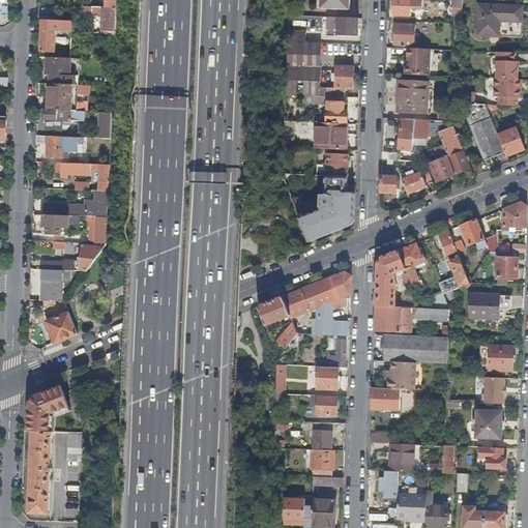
[(320,0),(320,7),(347,8),(347,0),(320,0)]
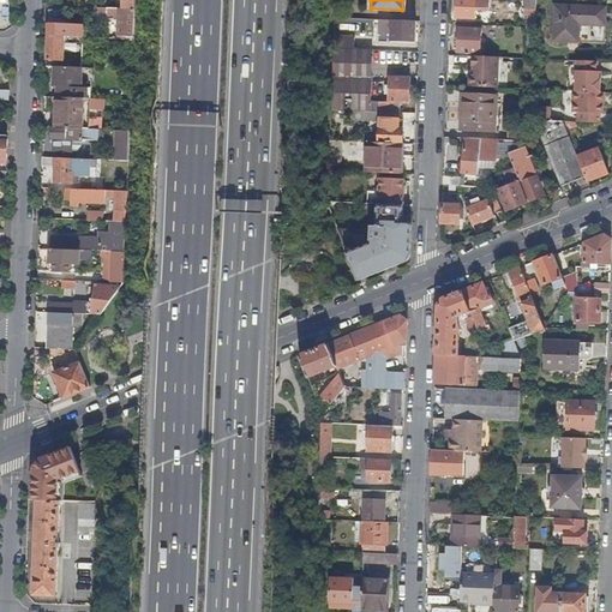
[(487,7),(487,0),(455,0),(455,11),(455,17),(473,18),(474,6),(487,7)]
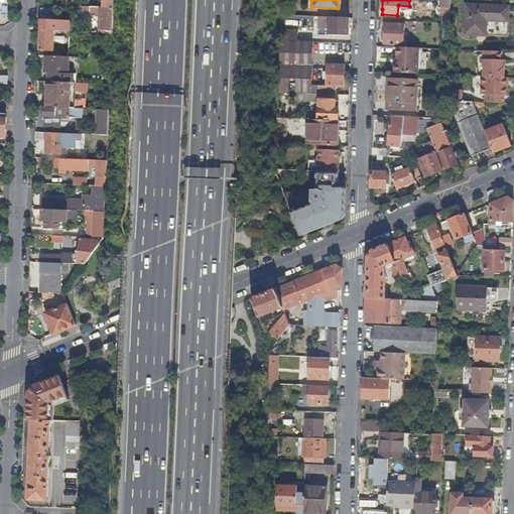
[(447,22),(448,0),(438,0),(438,14),(441,14),(441,22),(447,22)]
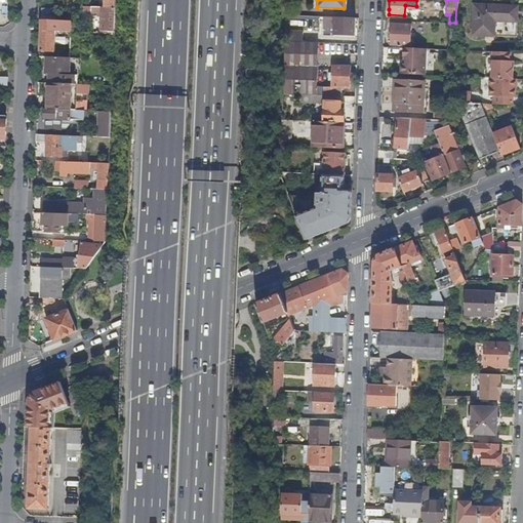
[(516,5),(473,4),(472,35),(485,35),(485,19),(516,21),(516,5)]
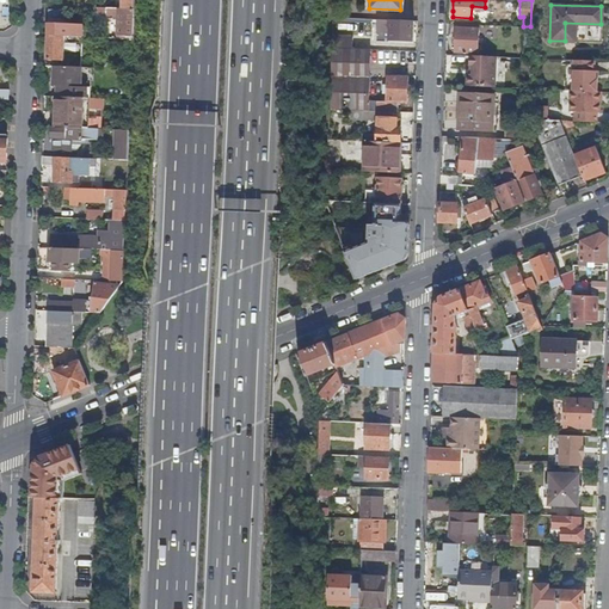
[(130,34),(131,7),(120,6),(104,6),(104,12),(116,13),(115,34),(130,34)]
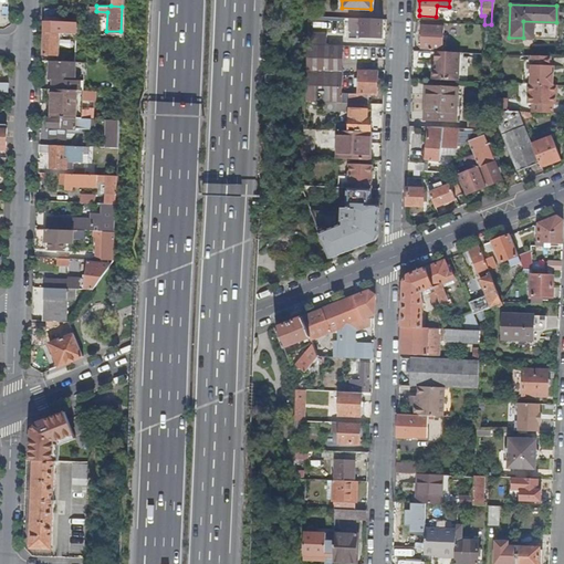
[(61,16),(61,7),(43,7),(43,16),(61,16)]
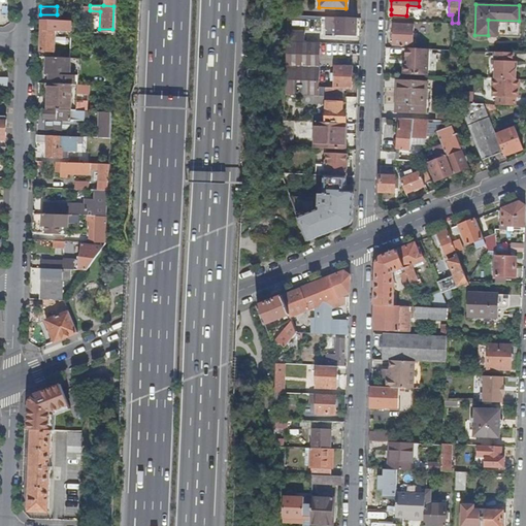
[(356,35),(357,18),(325,15),(324,24),(335,24),(335,34),(356,35)]
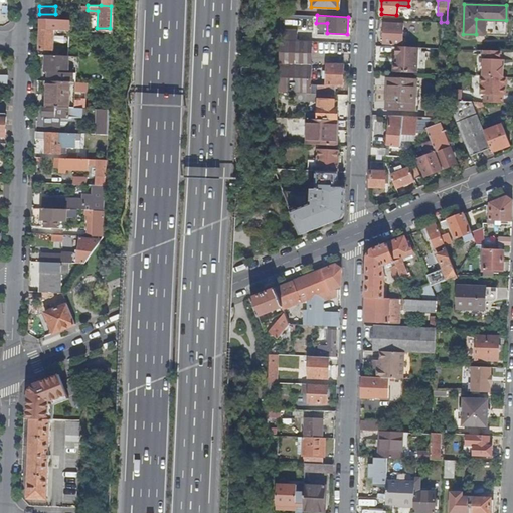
[(39,18),(38,28),(52,28),(68,29),(68,19),(39,18)]
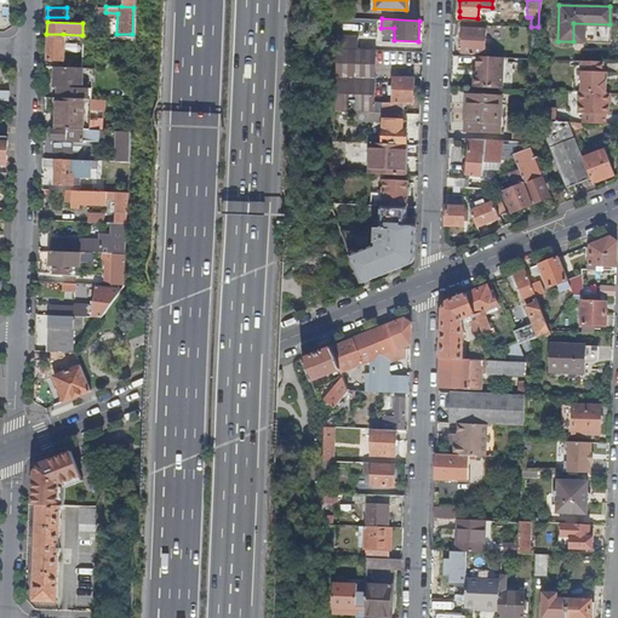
[(485,28),(462,27),(461,51),(484,52),(485,28)]
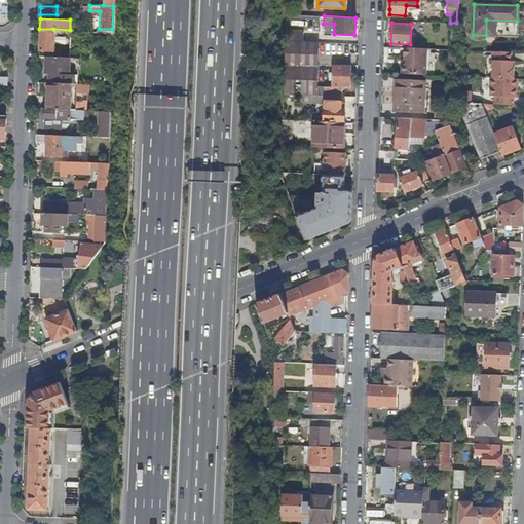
[(53,49),(53,29),(39,29),(39,48),(53,49)]
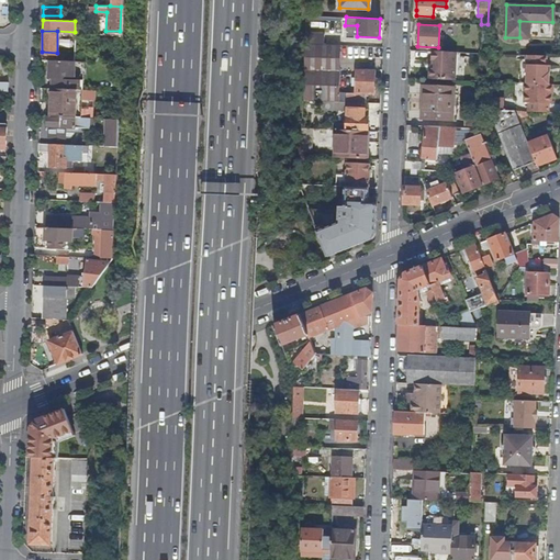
[(306,33),(305,43),(323,44),(323,34),(306,33)]
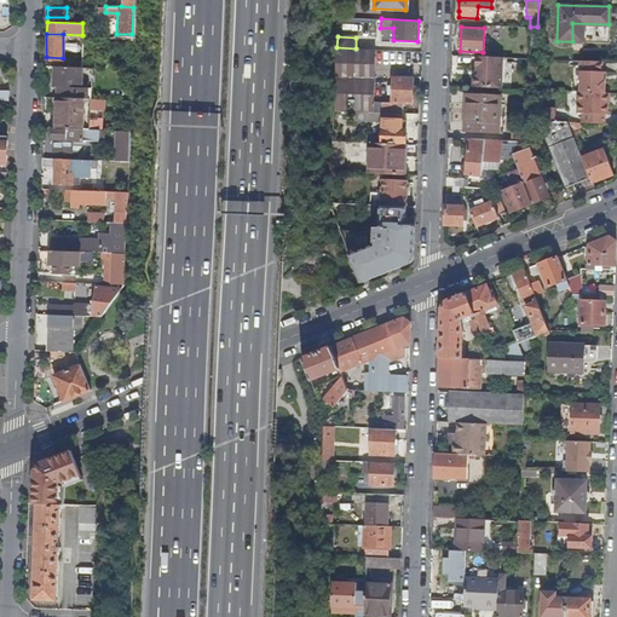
[(372,111),(374,50),(356,48),(336,47),(334,47),(332,109),(367,111),(372,111)]
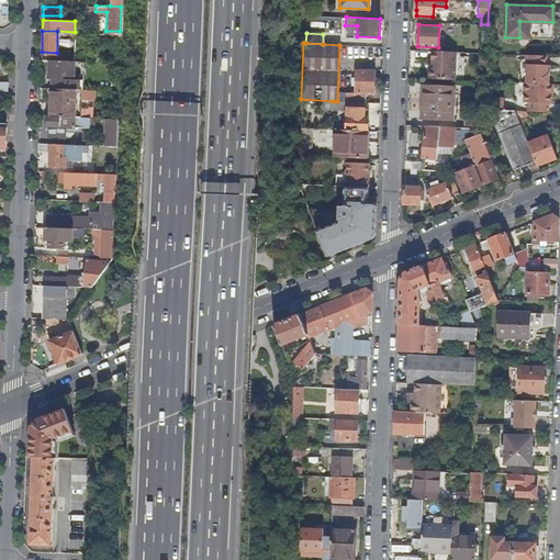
[(452,79),(455,51),(430,49),(430,59),(432,60),(434,60),(434,67),(430,67),(428,67),(428,78),(452,79)]
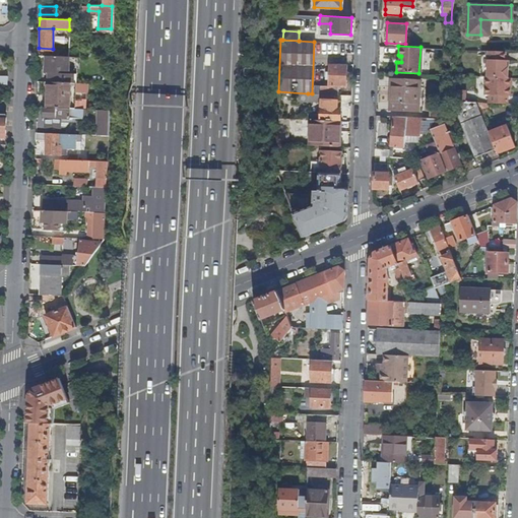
[(487,50),(486,76),(507,77),(507,66),(506,66),(506,60),(505,60),(505,51),(487,50)]
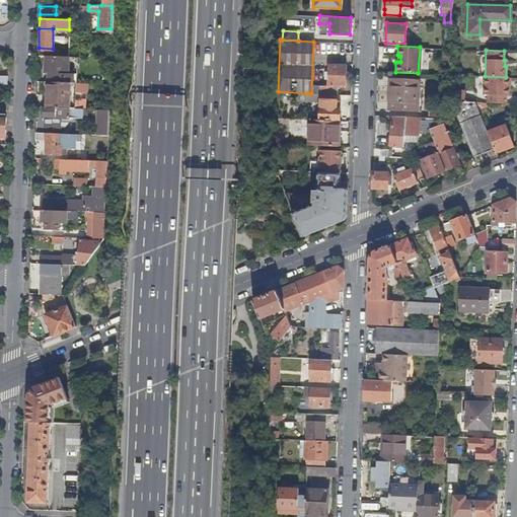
[(48,71),(48,80),(75,81),(75,73),(68,72),(68,56),(45,55),(45,71),(48,71)]
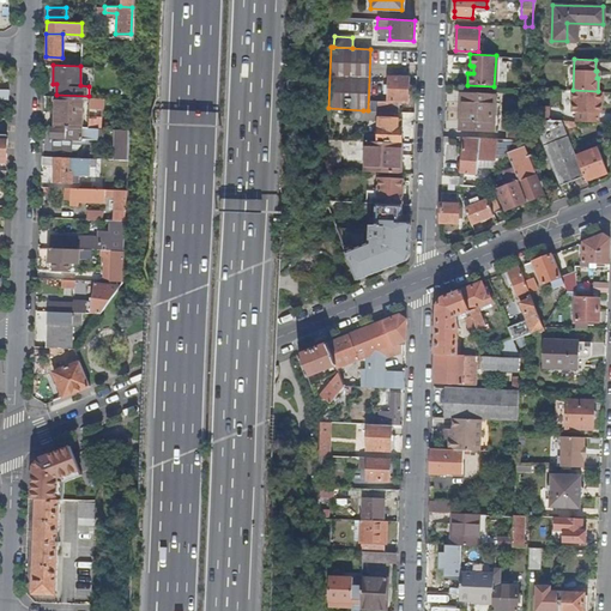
[(129,67),(118,67),(118,78),(129,78),(129,67)]
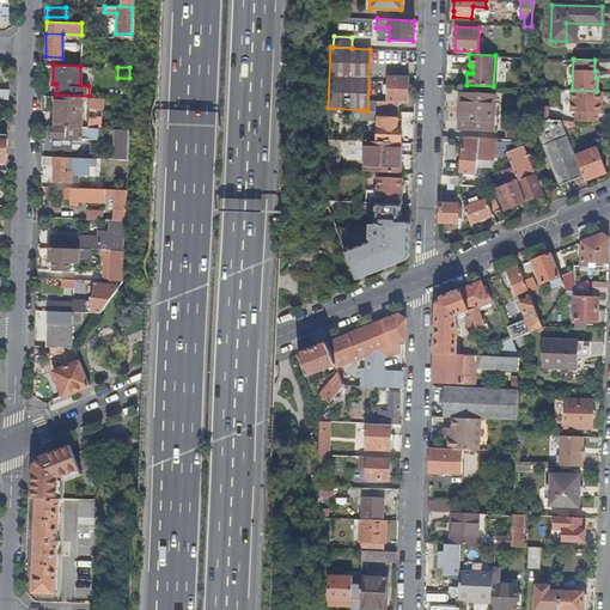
[(377,111),(378,111),(397,111),(398,102),(407,102),(408,77),(388,75),(386,101),(377,101),(377,111)]
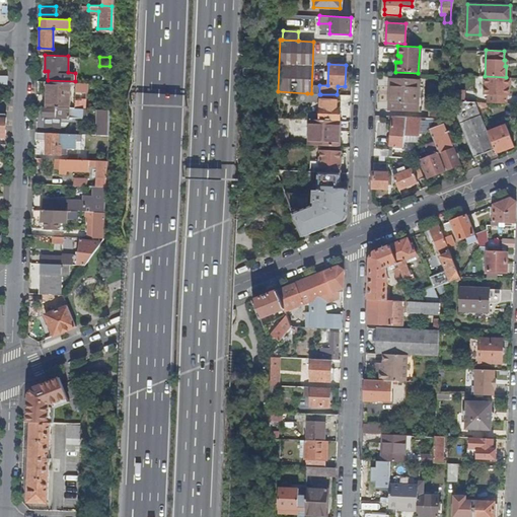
[(483,93),(487,93),(487,101),(505,102),(505,94),(508,94),(508,85),(506,85),(506,77),(485,76),(484,76),(483,93)]
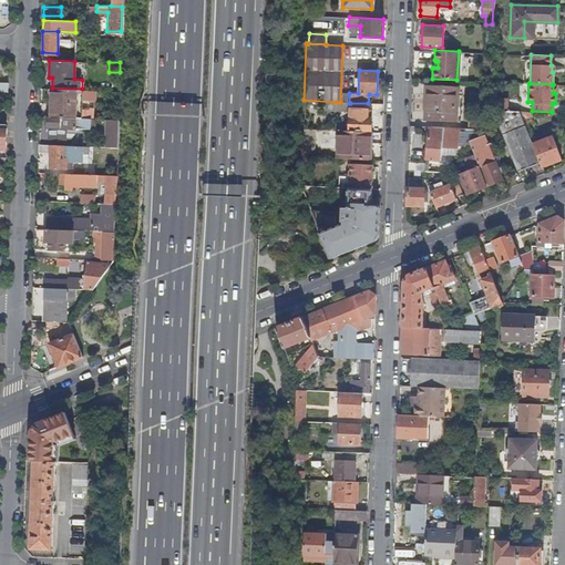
[(456,86),(425,85),(424,119),(455,120),(456,86)]
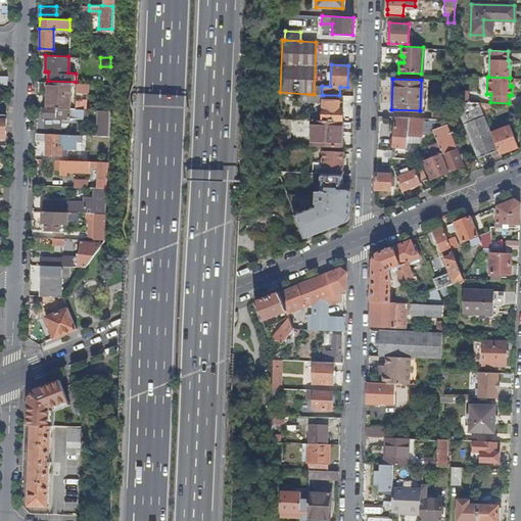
[(75,86),(76,82),(48,81),(46,106),(74,108),(75,86)]
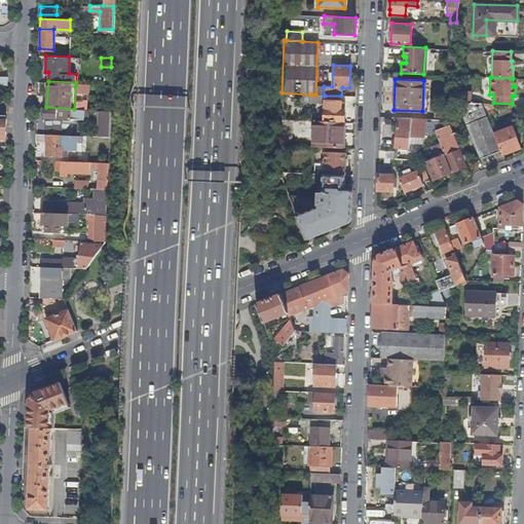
[(75,86),(74,109),(85,109),(86,87),(75,86)]
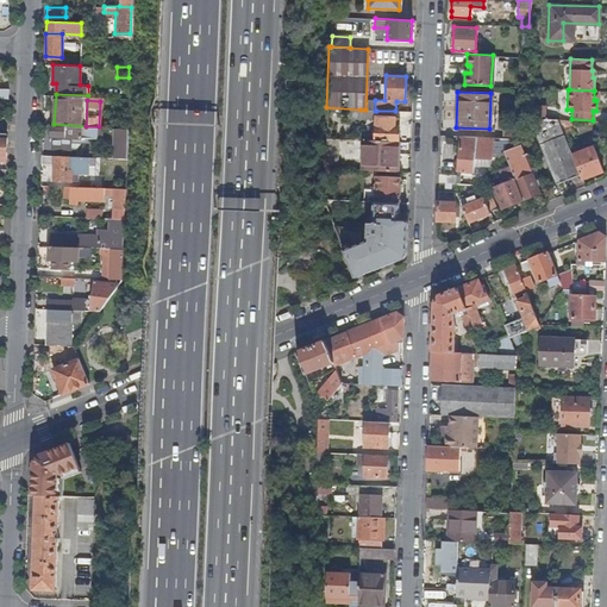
[(526,105),(525,118),(530,118),(544,118),(545,106),(526,105)]
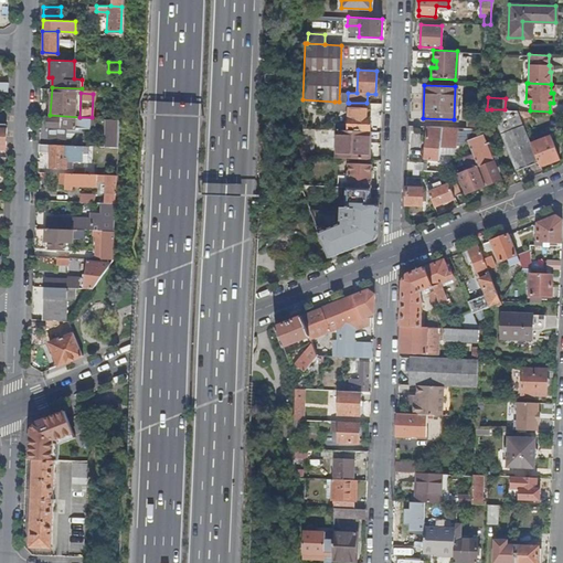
[(349,108),(349,103),(348,103),(339,102),(335,102),(335,110),(349,112),(348,130),(369,131),(370,118),(367,118),(367,109),(349,108)]
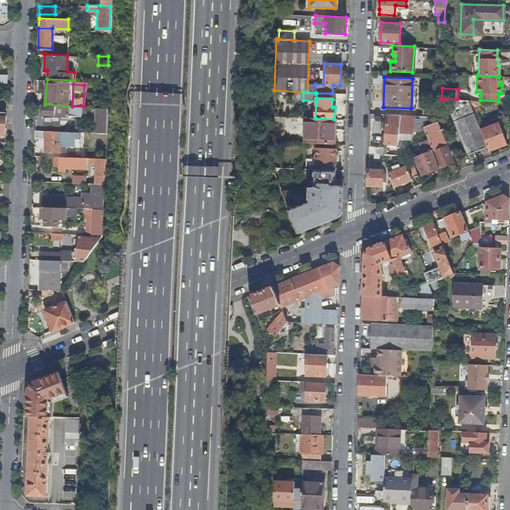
[(468,100),(457,99),(445,99),(467,154),(487,146),(480,129),(468,100)]
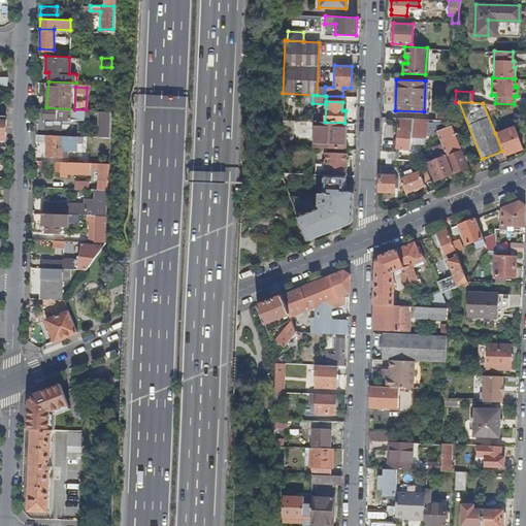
[(86,118),(86,109),(74,109),(46,107),(44,107),(44,120),(46,120),(46,128),(60,128),(60,118),(72,119),(84,119),(84,118),(86,118)]
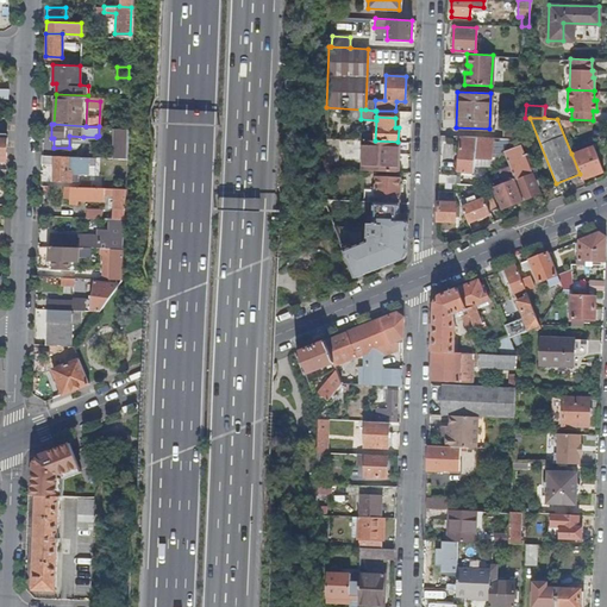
[(117,127),(116,157),(117,157),(125,157),(126,127),(117,127)]
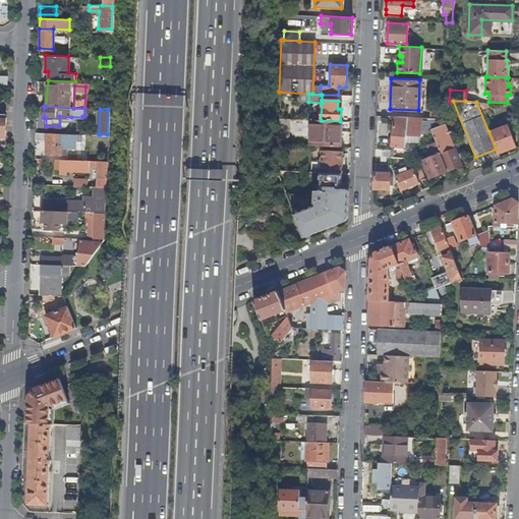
[(71,120),(71,117),(59,116),(59,126),(62,126),(69,120),(71,120)]
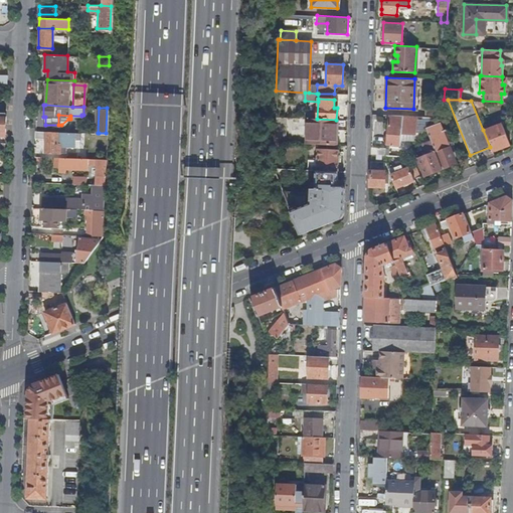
[(424,127),(433,116),(424,116),(416,116),(390,115),(389,123),(388,123),(386,143),(399,144),(400,138),(400,131),(413,132),(415,132),(415,131),(421,131),(424,127)]
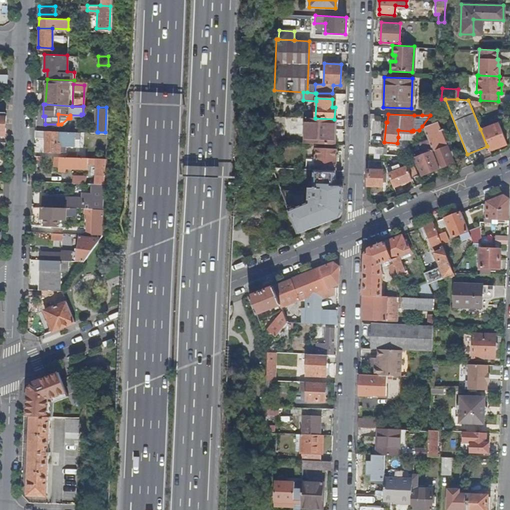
[(334,119),(315,118),(305,118),(304,143),(333,144),(334,119)]
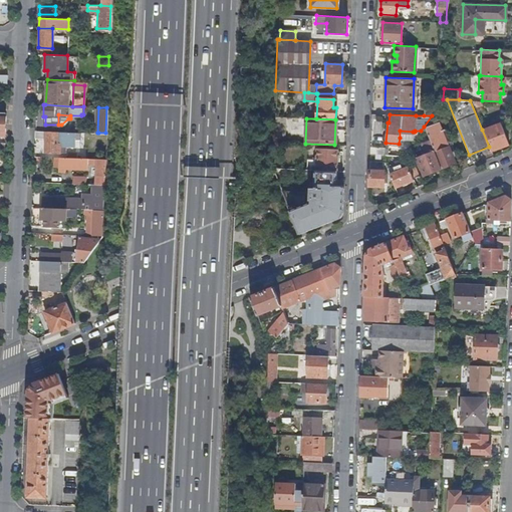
[(438,121),(424,126),(430,141),(441,169),(455,163),(442,130),(438,121)]
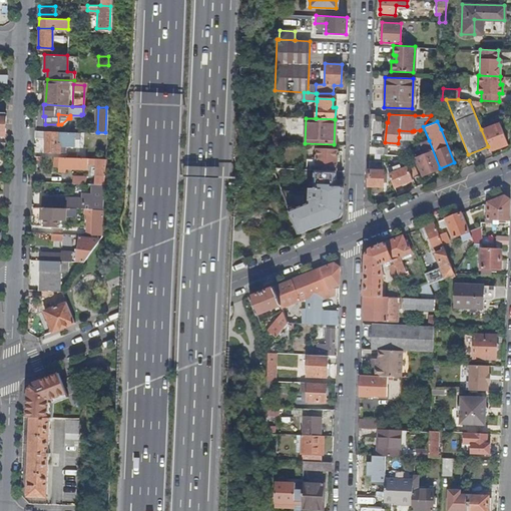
[(499,122),(481,129),(488,146),(490,150),(507,143),(499,122)]
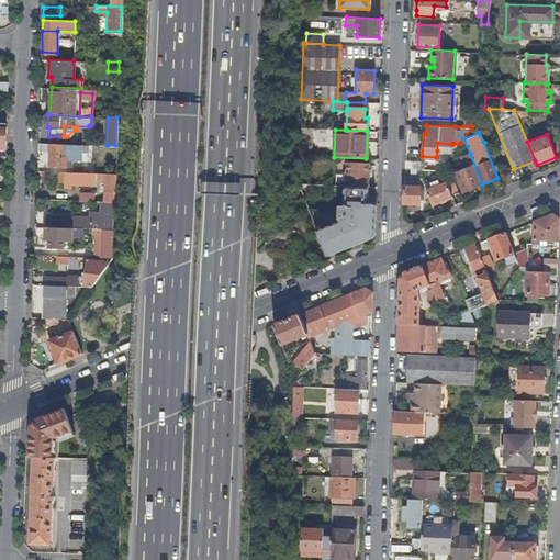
[(80,160),(80,144),(37,142),(37,149),(49,149),(49,165),(65,166),(65,159),(80,160)]
